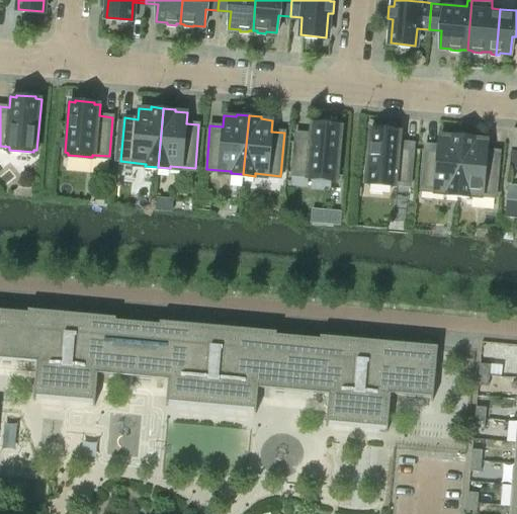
[(315,121),(315,123),(311,123),(310,135),(295,134),(292,173),(310,174),(310,177),(334,179),(334,177),(337,177),(342,126),(339,126),(339,123),(315,121)]
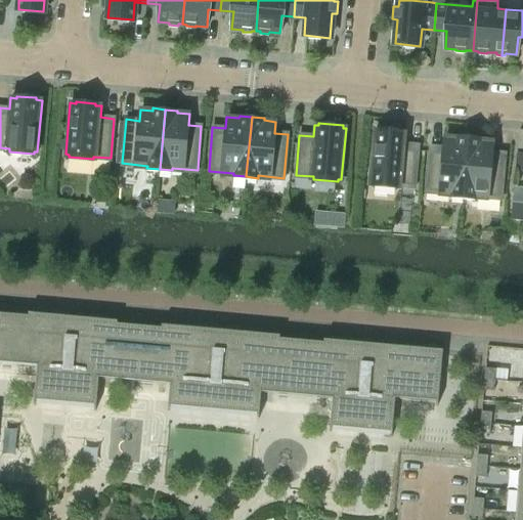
[(378,128),(378,131),(374,130),(369,181),(373,182),(373,184),(397,186),(397,184),(415,185),(419,146),(404,144),(405,133),(402,133),(402,131),(378,128)]
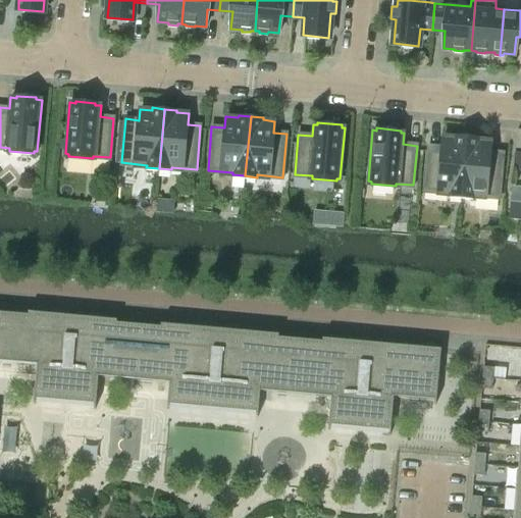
[(462,196),(467,139),(467,137),(455,135),(455,138),(443,137),(441,148),(428,147),(424,190),(450,193),(450,195),(462,196)]
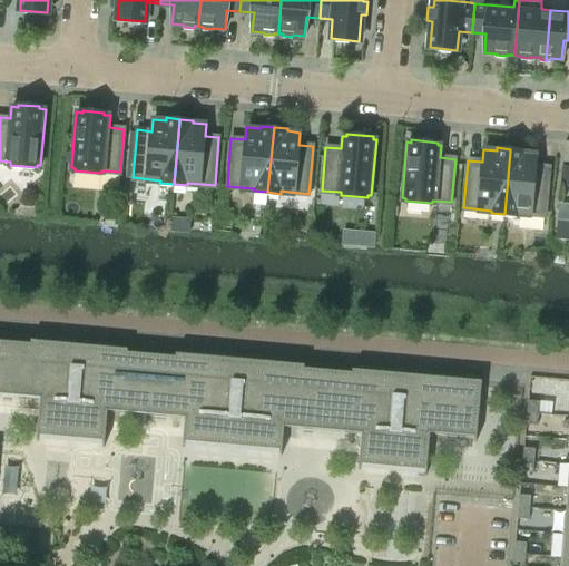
[(546,215),(550,167),(536,166),(537,154),(523,153),(523,150),(510,149),(510,152),(504,214),(518,215),(518,213),(546,215)]
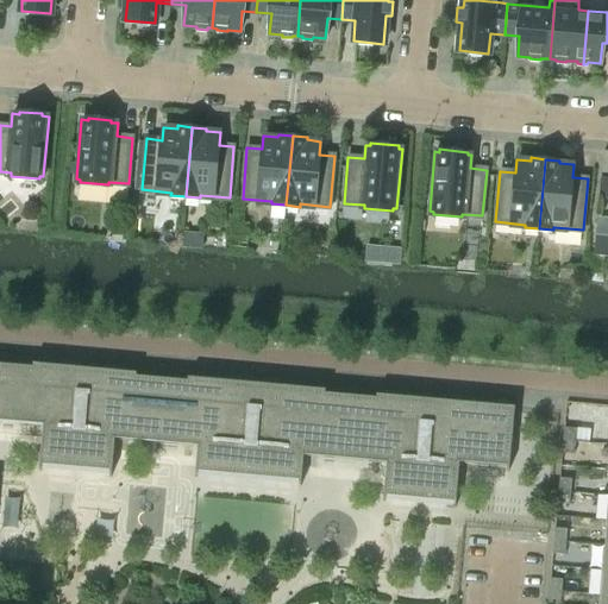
[(607,233),(596,232),(595,243),(607,244),(607,233)]
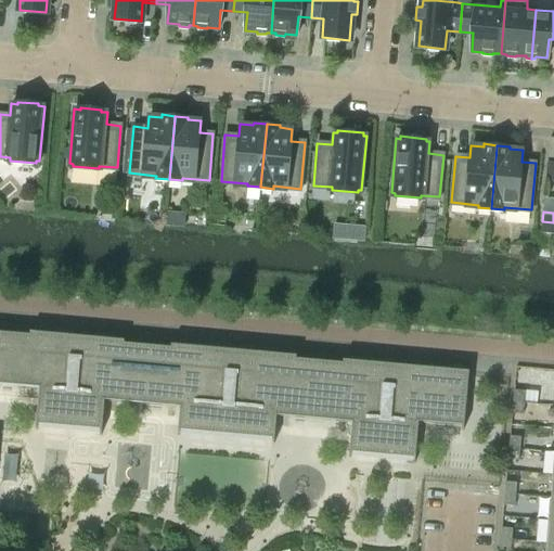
[(553,222),(542,221),(542,229),(553,230),(553,222)]
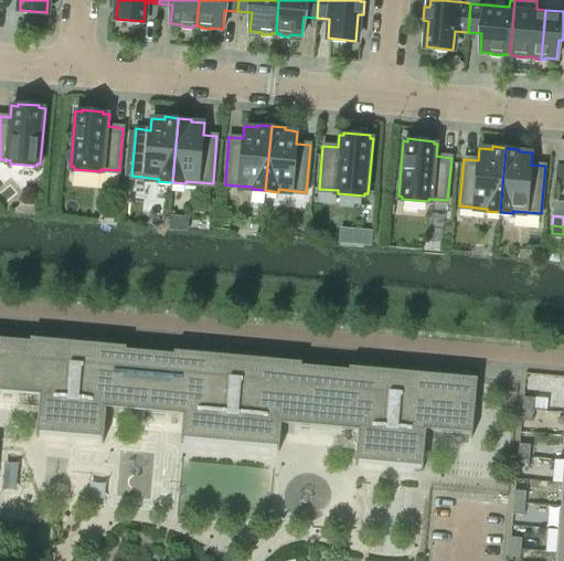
[(0,388),(40,392),(44,379),(28,378),(31,338),(0,335),(0,388)]
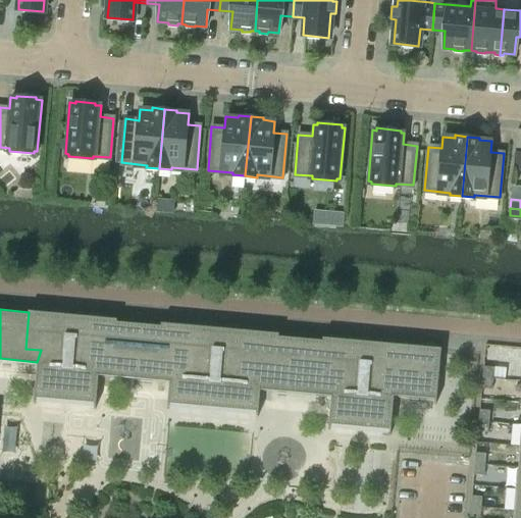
[(436,401),(440,350),(441,347),(323,337),(322,339),(278,334),(278,332),(161,321),(161,324),(117,320),(117,317),(29,309),(29,312),(25,349),(41,350),(37,362),(34,401),(36,401),(36,397),(94,402),(94,406),(96,406),(99,373),(169,380),(167,406),(168,406),(169,402),(257,410),(256,414),(258,414),(260,389),(331,395),(328,427),(330,427),(330,423),(389,428),(388,432),(391,432),(394,395),(434,398),(434,401),(436,401)]
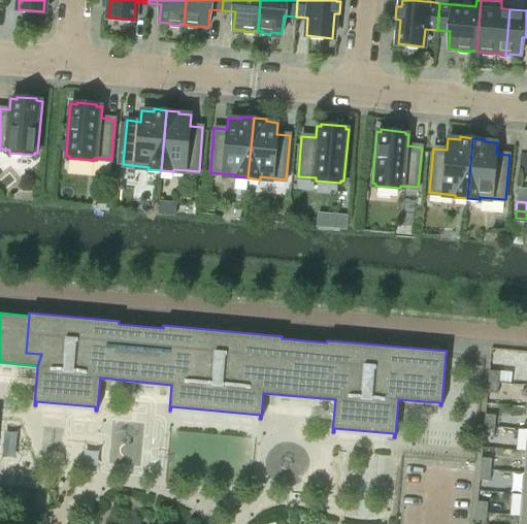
[(499,380),(500,369),(489,368),(488,379),(499,380)]
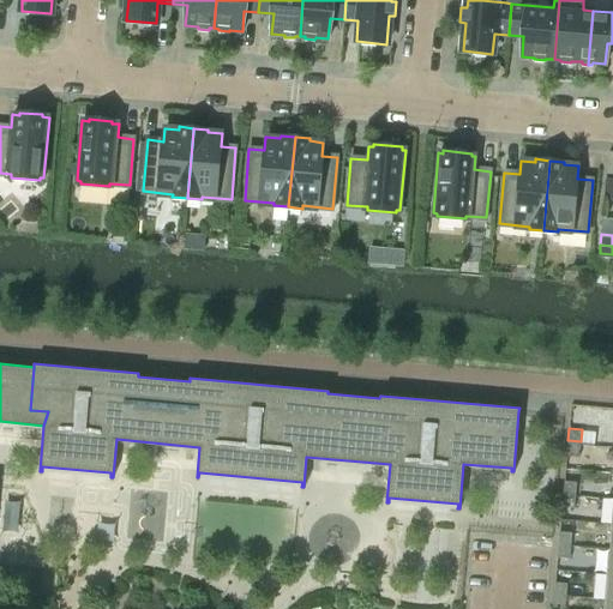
[(580,454),(581,441),(568,440),(566,453),(580,454)]
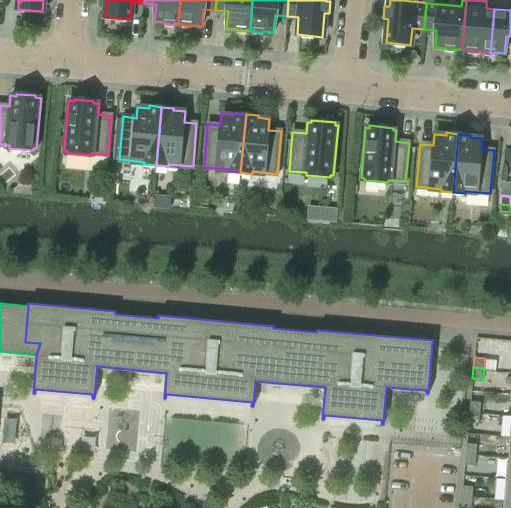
[(480,411),(481,400),(471,399),(470,410),(480,411)]
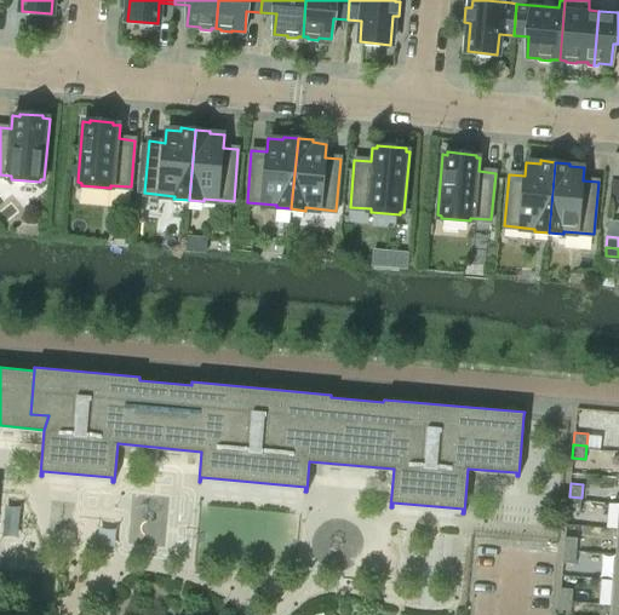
[(580,510),(582,498),(569,496),(568,509),(580,510)]
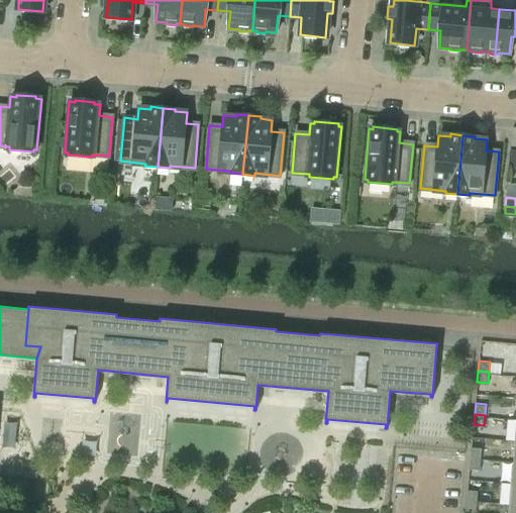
[(481,457),(482,446),(472,446),(471,456),(481,457)]
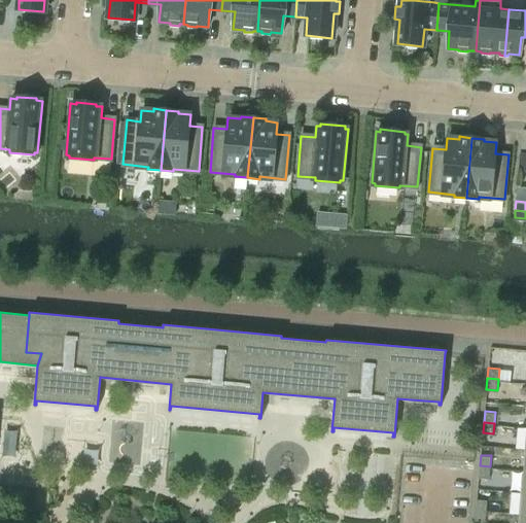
[(489,477),(490,466),(480,465),(479,477),(489,477)]
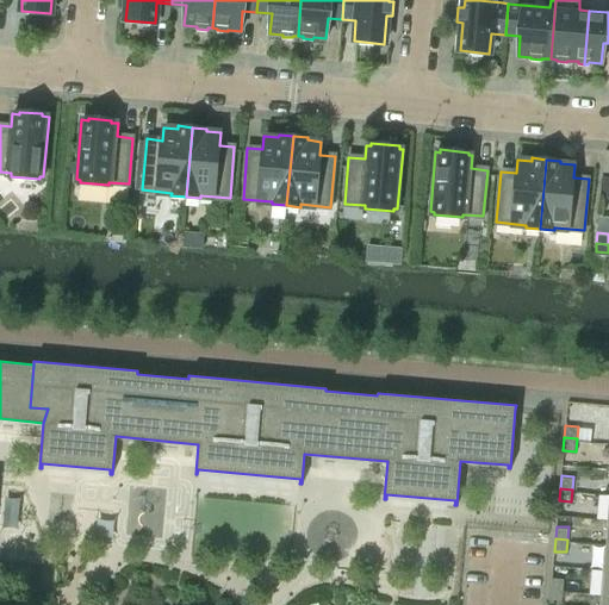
[(563,590),(564,578),(552,577),(551,588),(563,590)]
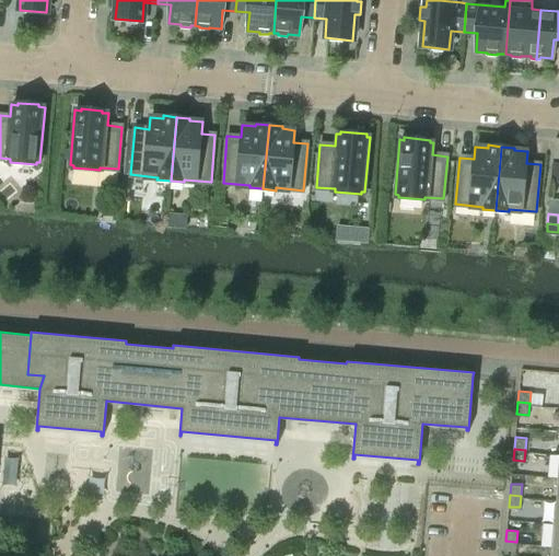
[(515,554),(516,542),(505,541),(504,553),(515,554)]
